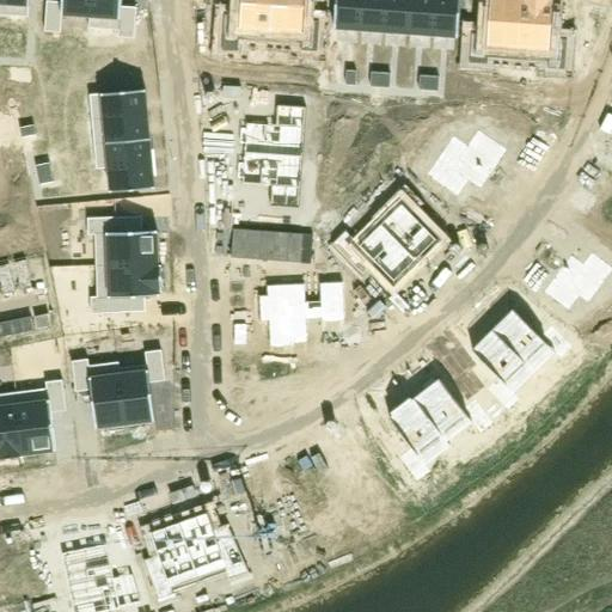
[(5,0),(4,16),(29,18),(30,0),(5,0)]
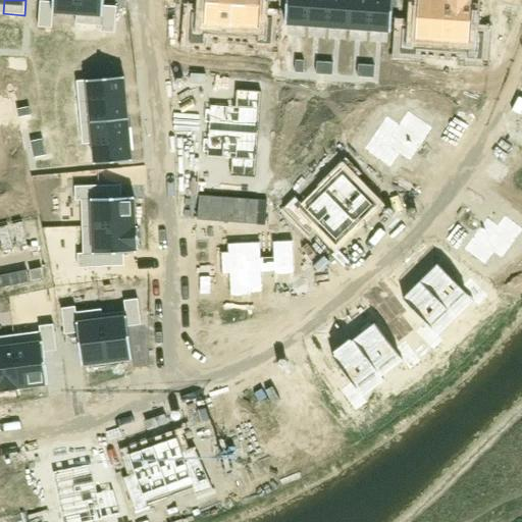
[(40,1),(39,28),(52,28),(53,12),(76,14),(77,14),(79,0),(53,0),(53,2),(40,1)]
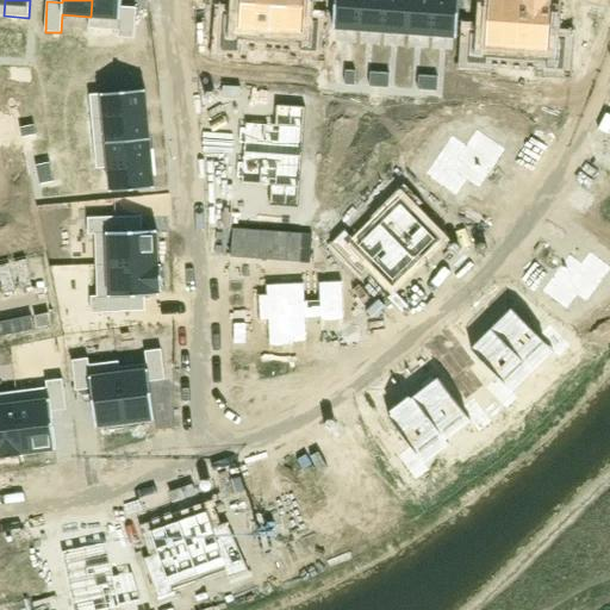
[(89,17),(89,29),(118,30),(118,37),(135,38),(137,7),(122,6),(122,0),(92,0),(91,17),(89,17)]
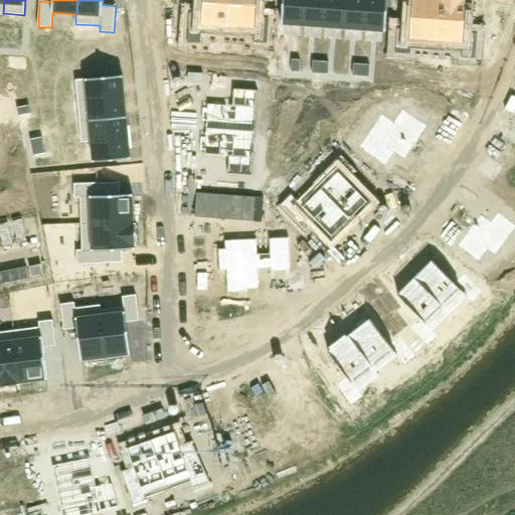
[(189,11),(186,42),(201,43),(201,33),(227,34),(229,0),(202,0),(201,12),(189,11)]
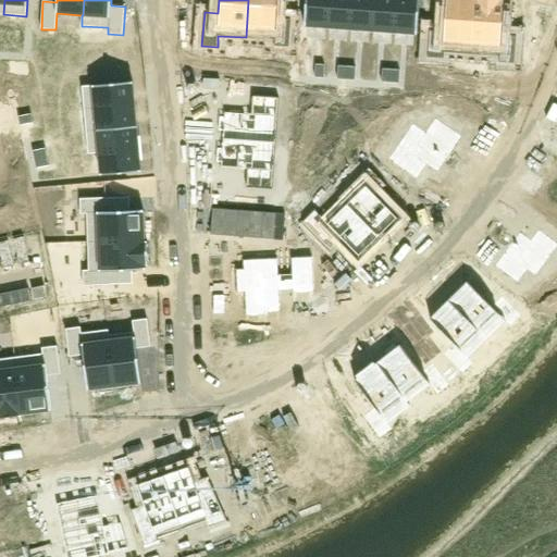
[(248,0),(246,37),(274,39),(274,46),(289,47),(292,19),(277,17),(279,0),(248,0)]
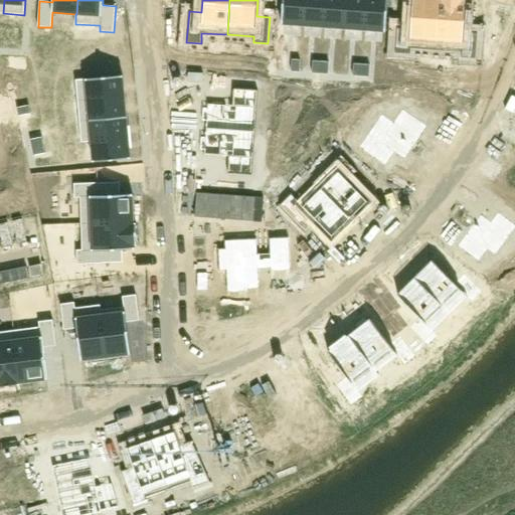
[(283,0),(282,24),(303,25),(304,0),(283,0)]
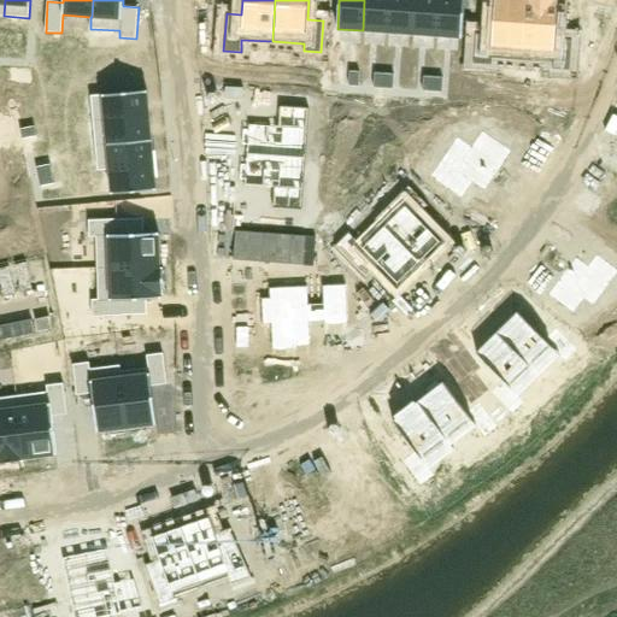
[(364,0),(363,30),(387,31),(389,0),(364,0)]
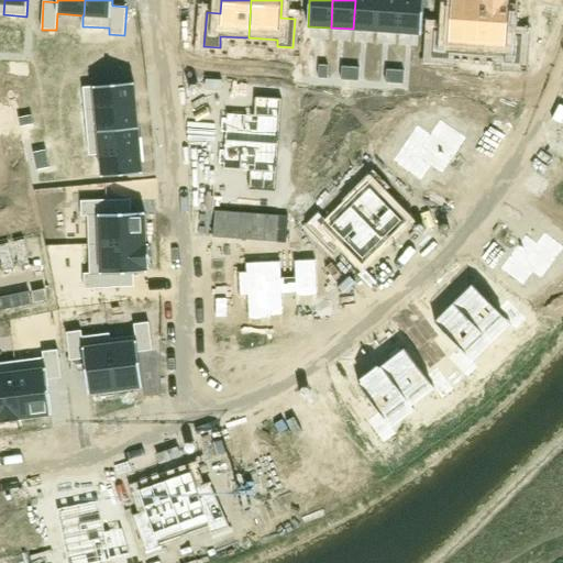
[(355,0),(353,29),(376,31),(377,0),(355,0)]
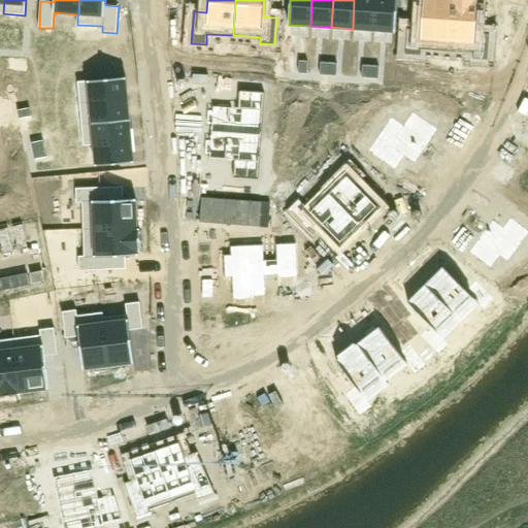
[(354,0),(353,29),(373,30),(375,0),(354,0)]
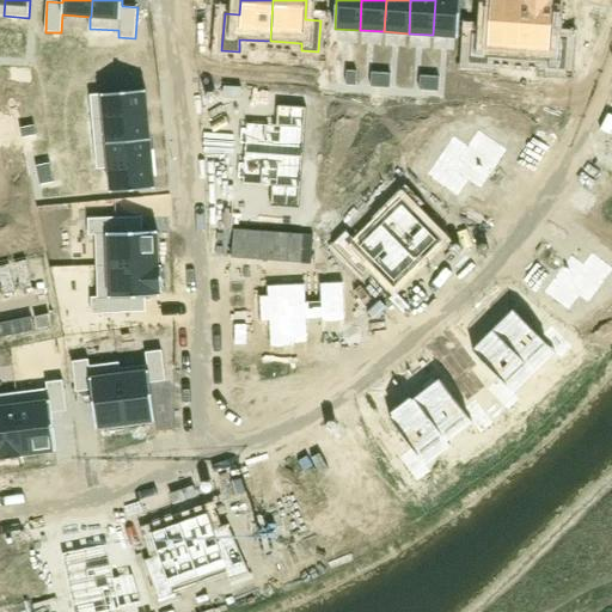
[(435,0),(433,35),(458,37),(460,0),(435,0)]
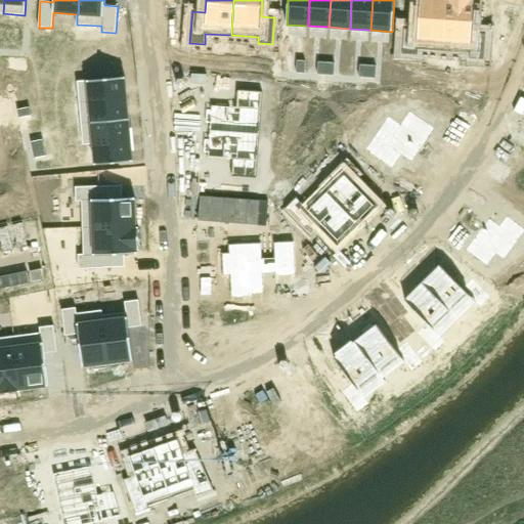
[(404,28),(402,53),(417,54),(417,49),(443,50),(446,0),(419,0),(417,29),(404,28)]
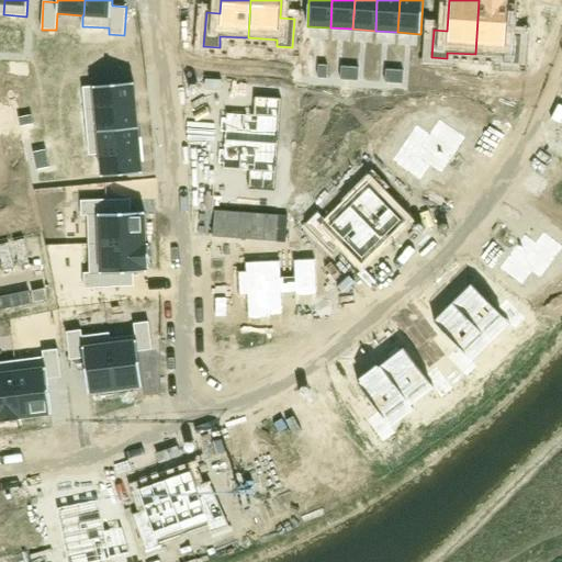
[(479,0),(475,54),(504,56),(504,63),(519,64),(520,36),(507,35),(508,0),(479,0)]
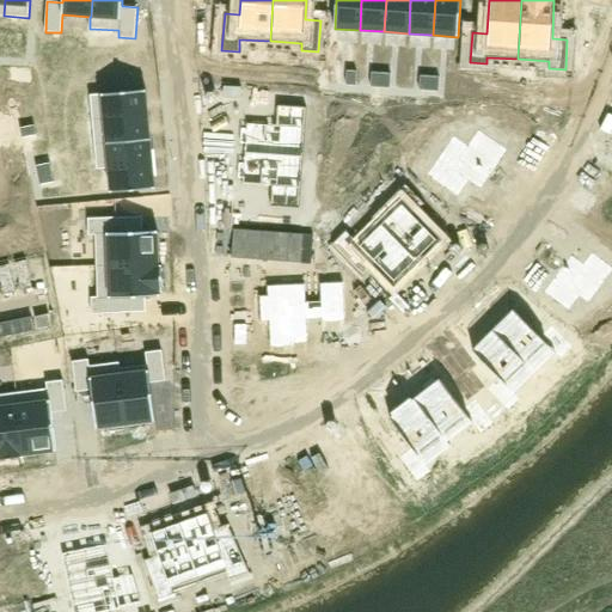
[(140,40),(139,56),(155,57),(153,40),(140,40)]
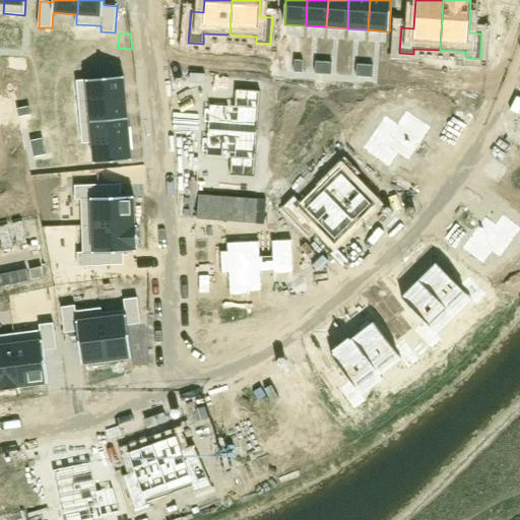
[(2,37),(1,49),(9,50),(10,38),(2,37)]
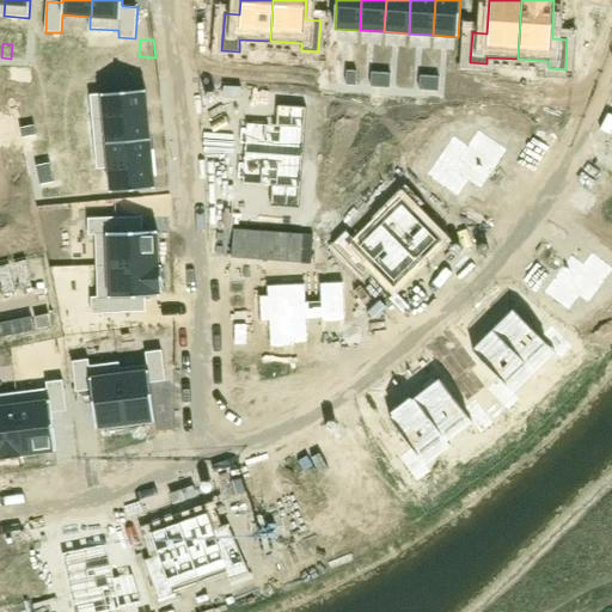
[(19,66),(18,77),(32,78),(34,67),(19,66)]
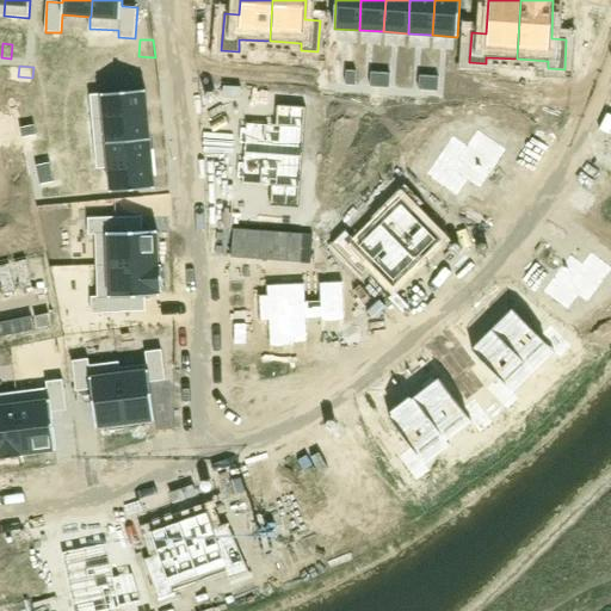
[(346,71),(345,85),(356,86),(356,71),(346,71)]
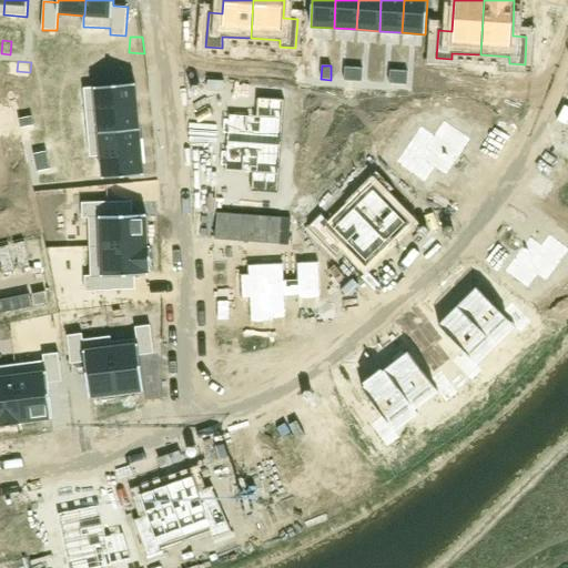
[(345,67),(344,80),(353,81),(354,68),(345,67)]
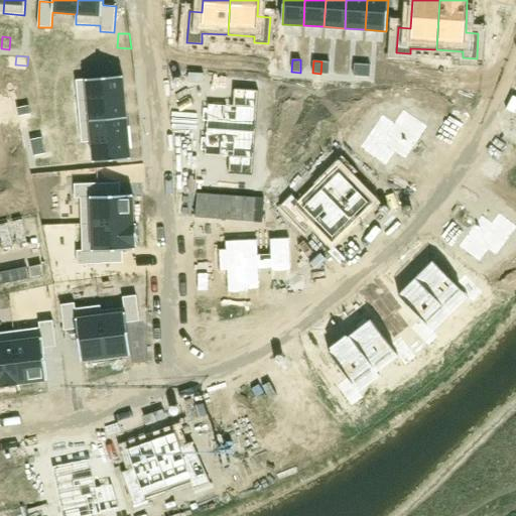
[(321,61),(320,74),(329,75),(330,62),(321,61)]
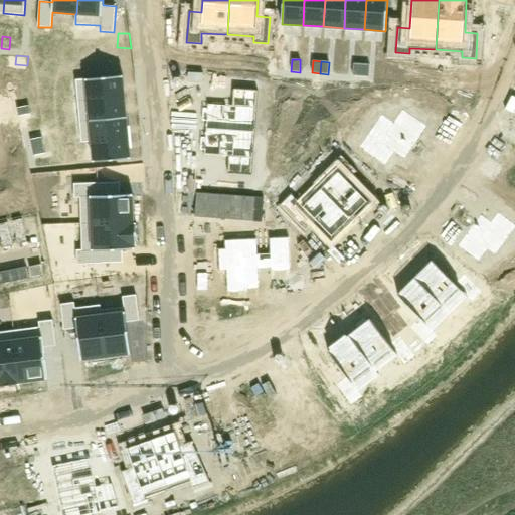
[(353,63),(353,75),(361,76),(362,64),(353,63)]
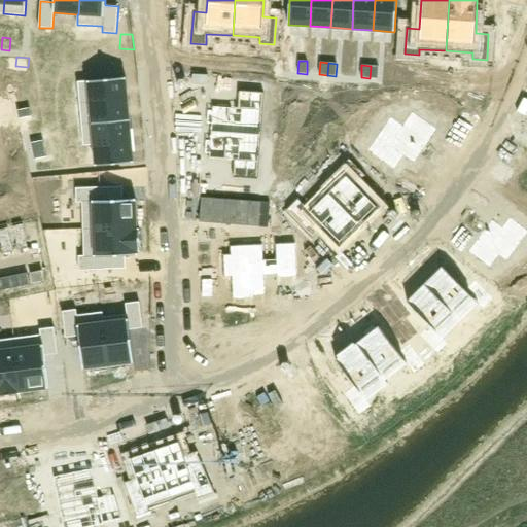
[(371,66),(370,78),(378,79),(379,66),(371,66)]
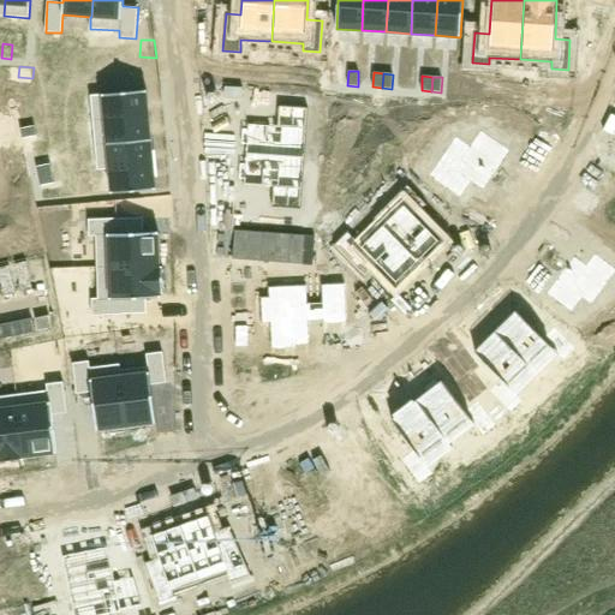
[(147,90),(90,95),(93,120),(149,115),(147,90)]
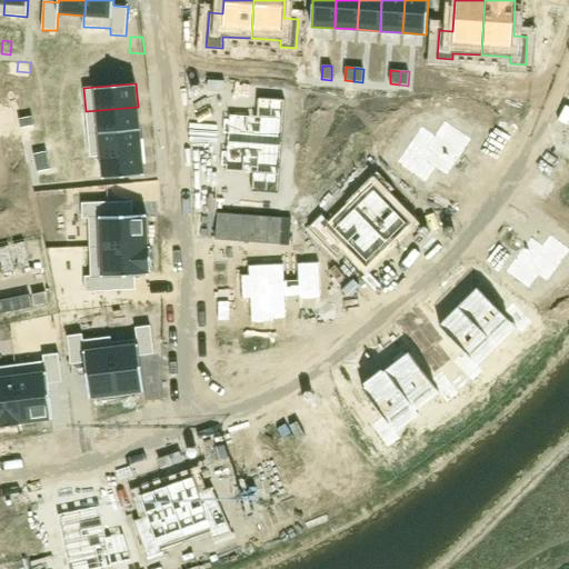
[(225,119),(223,135),(228,135),(227,143),(281,147),(285,100),(258,98),(257,116),(229,115),(229,119),(225,119)]
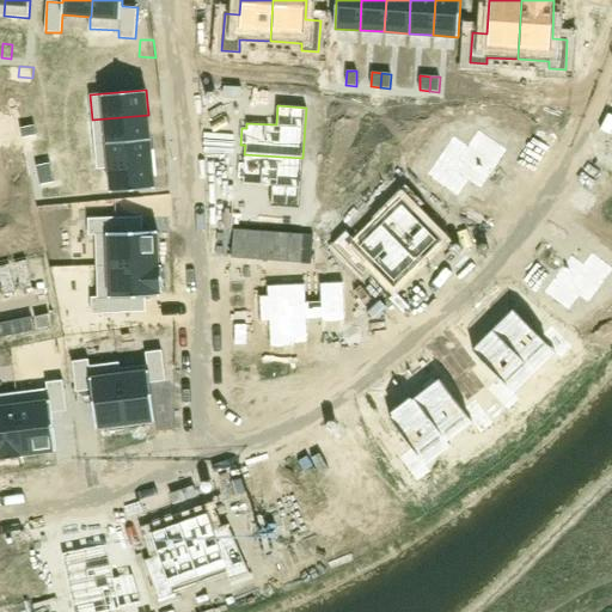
[(32,115),(18,117),(20,127),(35,126),(32,115)]
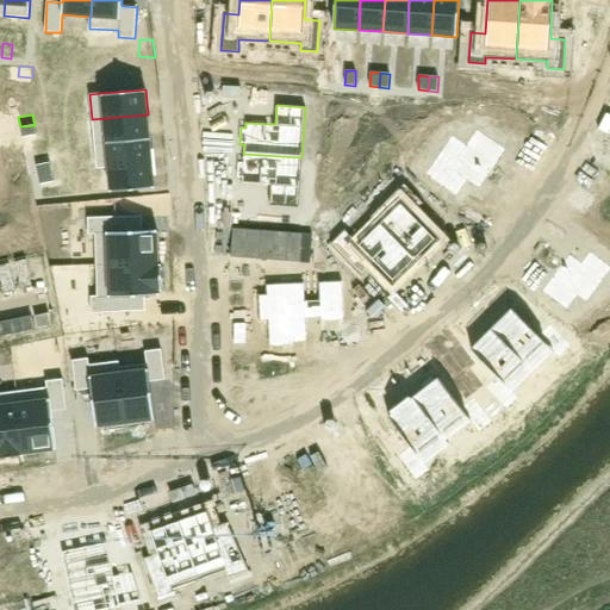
[(148,114),(92,119),(94,143),(150,138),(148,114)]
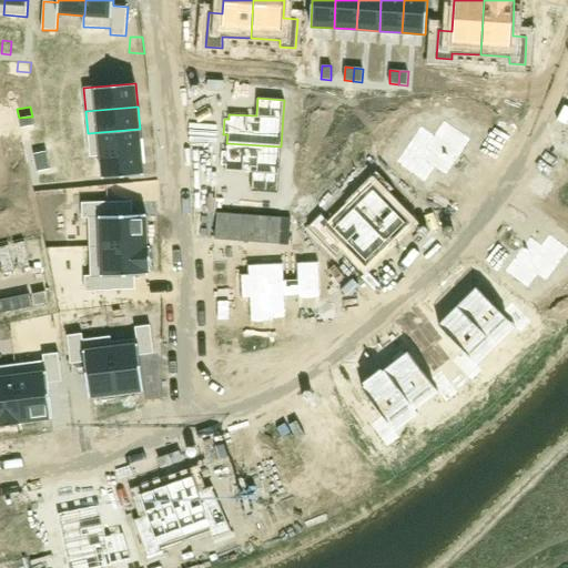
[(10,111),(0,112),(0,121),(12,120),(10,111)]
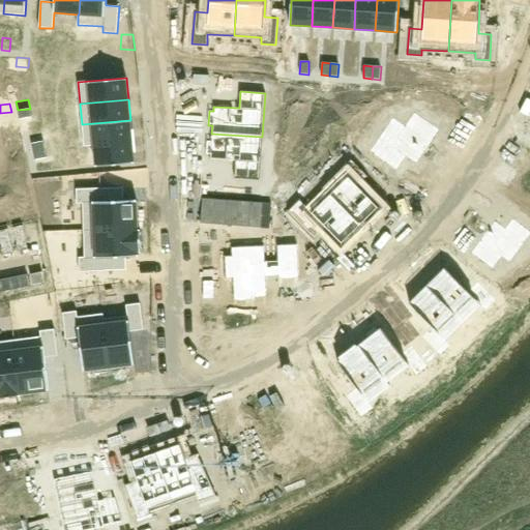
[(30,109),(18,110),(20,118),(31,116),(30,109)]
